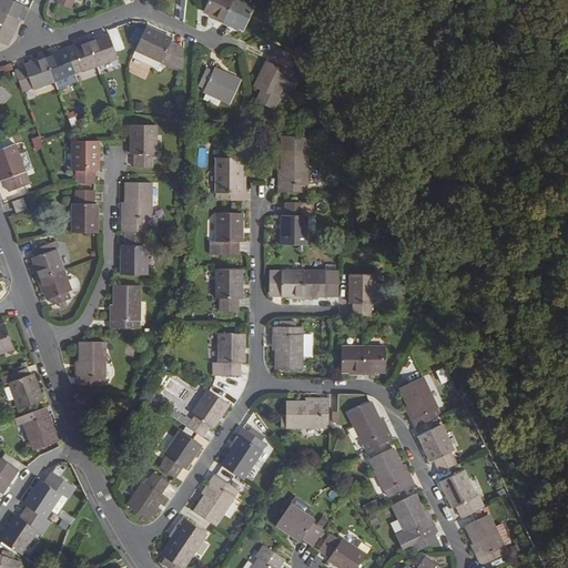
[(16,18),(21,4),(11,0),(0,0),(0,41),(6,44),(19,19),(16,18)]
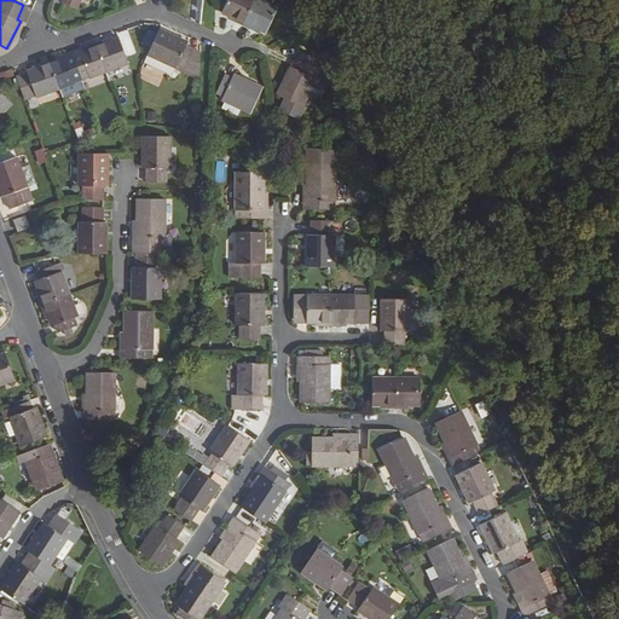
[(64,0),(63,3),(77,10),(82,0),(86,0),(88,1),(88,0),(64,0)]
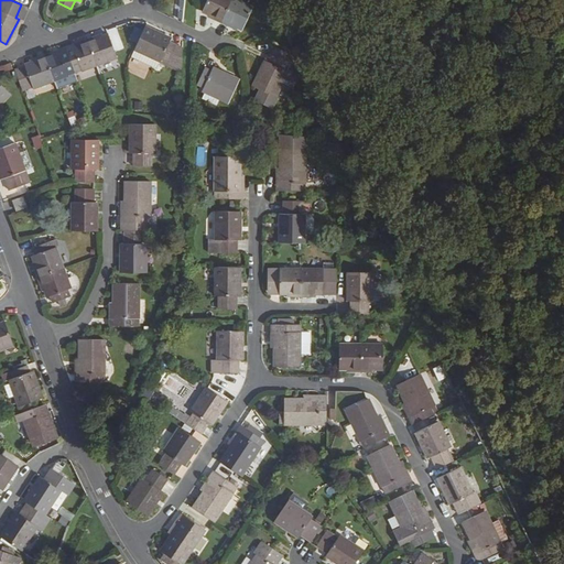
[(216,22),(223,24),(234,0),(209,0),(205,12),(217,18),(216,22)]
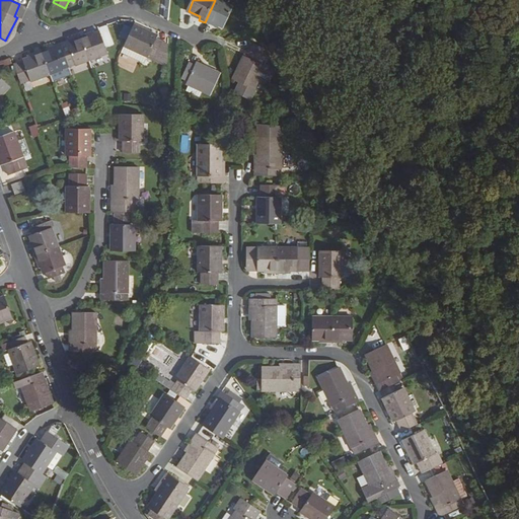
[(234,8),(217,0),(215,0),(205,22),(211,25),(213,22),(225,28),(234,8)]
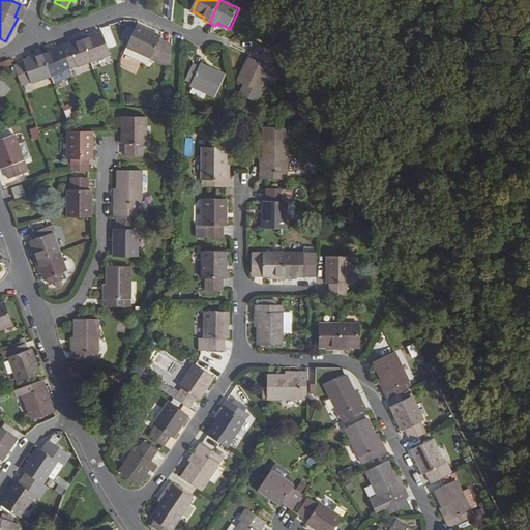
[(169,17),(172,5),(163,2),(160,13),(169,17)]
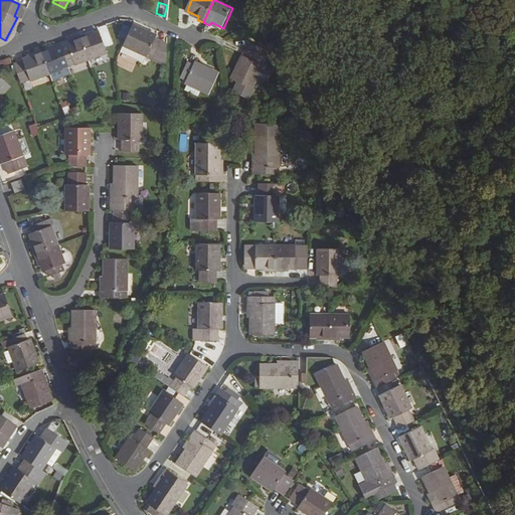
[(163,43),(157,40),(158,39),(159,37),(134,25),(125,45),(149,57),(151,54),(156,57),(155,60),(167,65),(168,43),(163,43)]
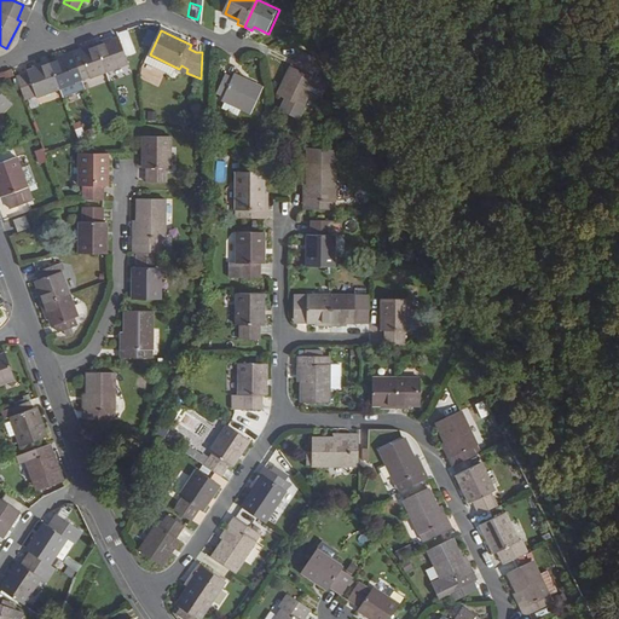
[(97,45),(97,46),(106,73),(129,64),(120,39),(106,44),(105,41),(97,45)]
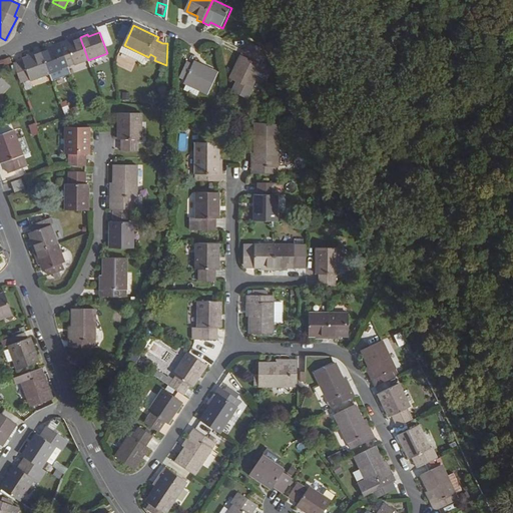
[(60,44),(66,59),(69,67),(88,60),(80,38),(67,43),(66,41),(60,44)]
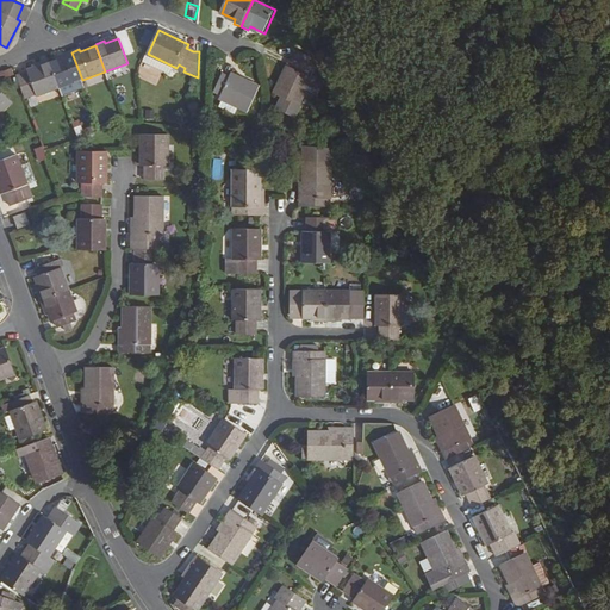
[(293,69),(290,68),(277,95),(299,106),(312,79),(309,78),(315,63),(312,58),(298,50),(293,61),(297,62),(293,69)]
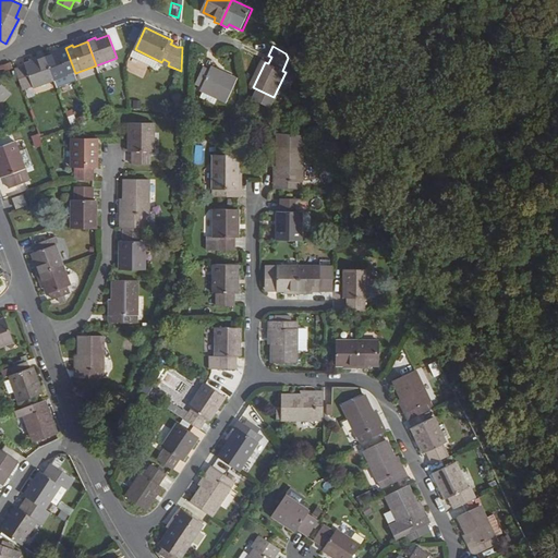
[(47,57),(55,81),(69,76),(65,67),(72,64),(65,48),(59,50),(60,52),(47,57)]
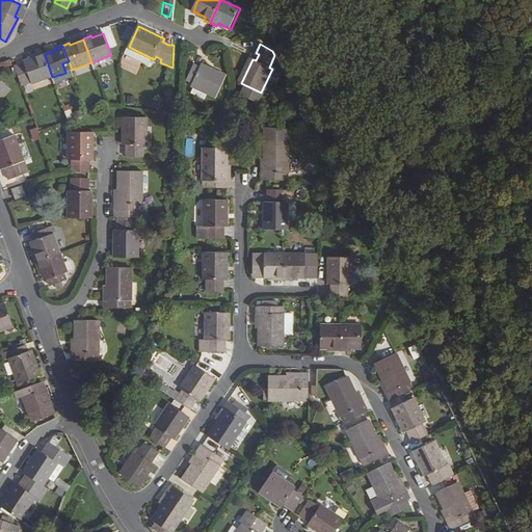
[(154,59),(129,47),(126,54),(149,65),(152,64),(154,59)]
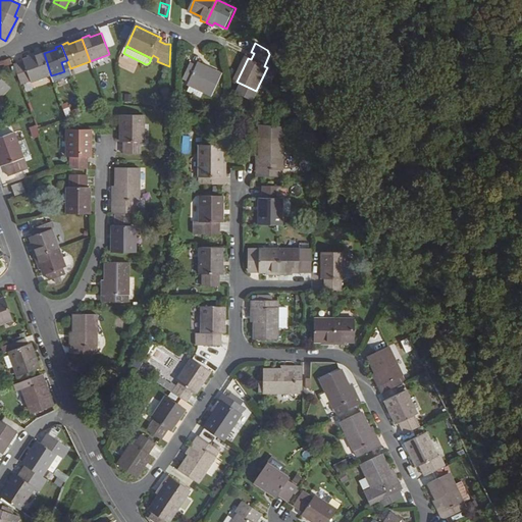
[(32,83),(51,75),(44,53),(43,52),(35,54),(36,56),(23,60),(24,63),(15,66),(22,84),(32,81),(32,83)]
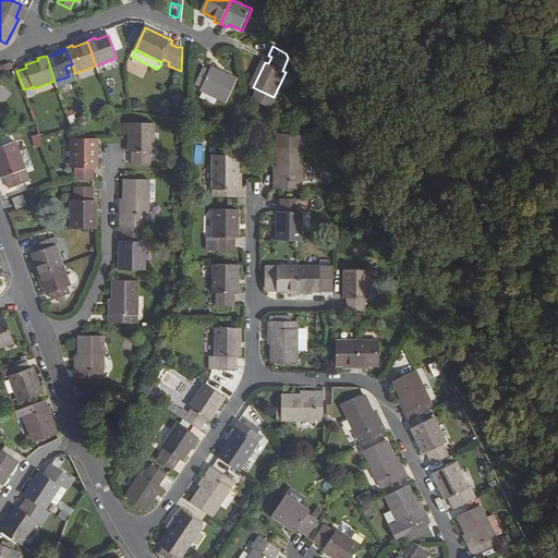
[(202,91),(217,97),(228,102),(238,81),(213,69),(211,71),(204,69),(196,85),(203,88),(202,91)]
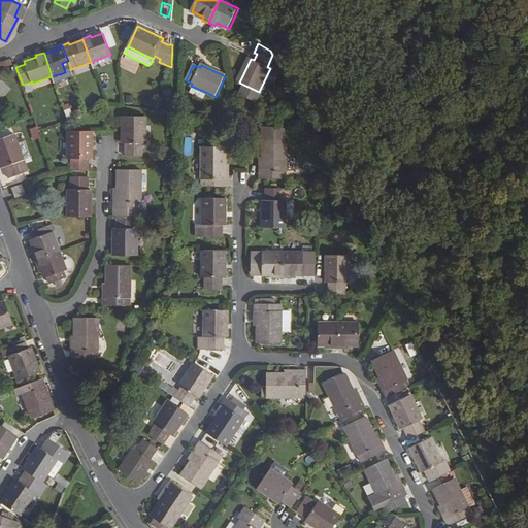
[(0,98),(10,87),(0,76),(0,98)]
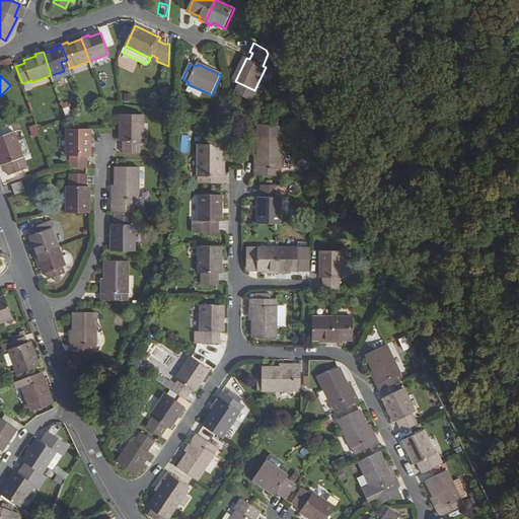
[(199,96),(202,90),(188,84),(184,90),(199,96)]
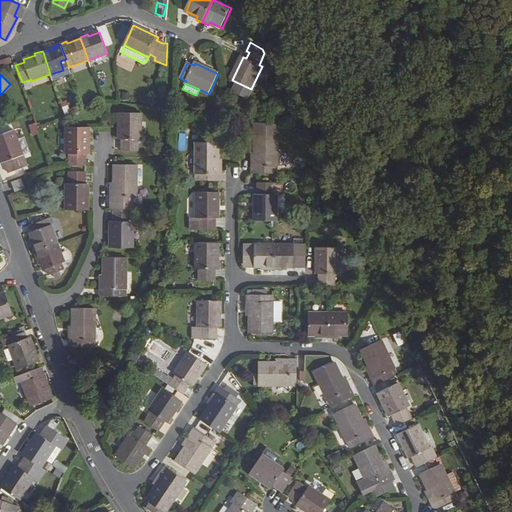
[(142,139),(142,112),(120,112),(120,139),(123,139),(122,150),(139,150),(139,139),(142,139)]
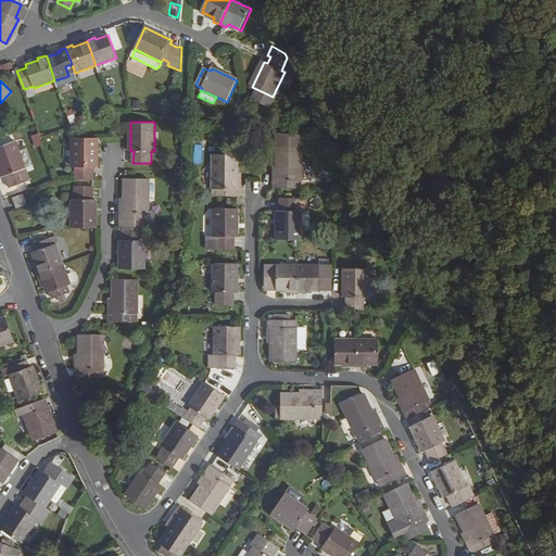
[(40,136),(39,133),(33,136),(37,147),(43,144),(40,136)]
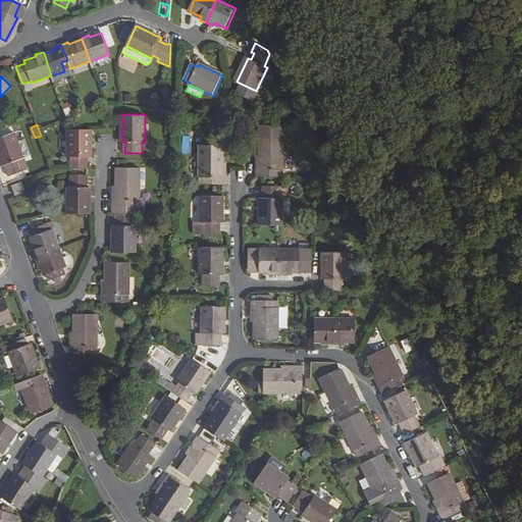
[(261,124),(261,136),(261,169),(257,169),(258,176),(283,176),(283,137),(290,137),(290,127),(261,124)]
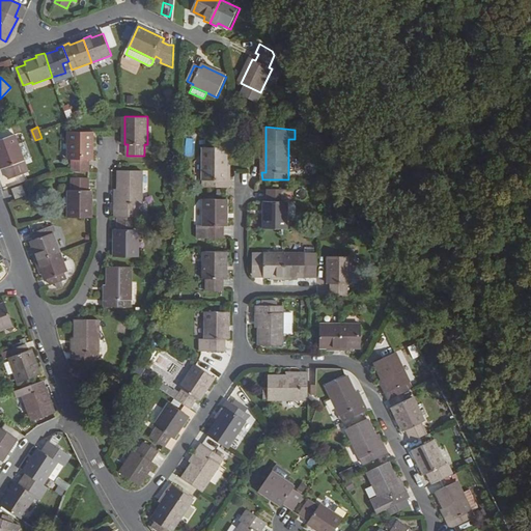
[(92,159),(93,132),(71,132),(70,159),(73,159),(74,160),(73,161),(73,171),(89,171),(89,159),(92,159)]
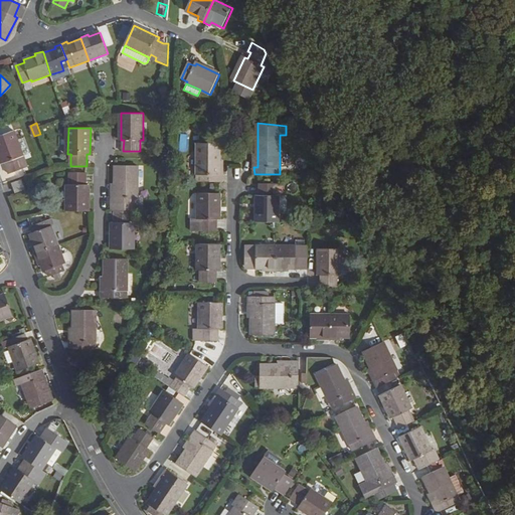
[(24,155),(18,140),(15,130),(0,136),(0,155),(2,163),(5,161),(10,173),(25,167),(21,156),(24,155)]
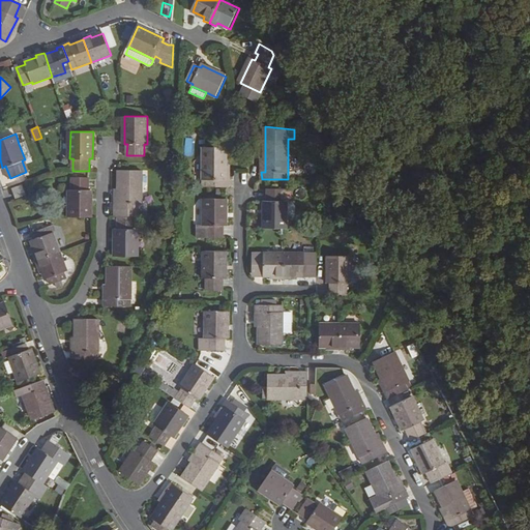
[(27,141),(19,144),(25,159),(32,156),(27,141)]
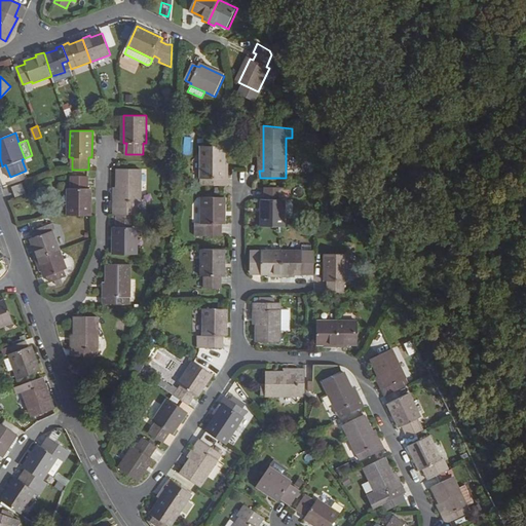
[(225,178),(225,145),(202,145),(201,184),(228,185),(228,178),(225,178)]
